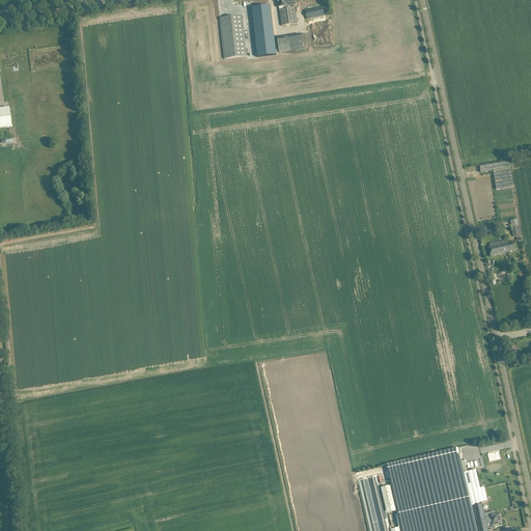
[(277,0),(278,8),(279,8),(280,10),(282,26),(298,24),(295,5),(296,5),(295,0),(277,0)]
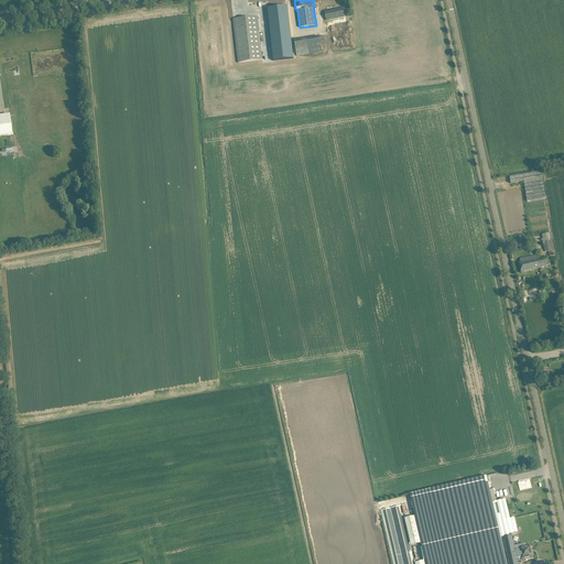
[(290,57),(284,13),(284,8),(262,10),(263,15),(268,60),(262,61),(266,90),(299,87),(295,57),(290,57)]
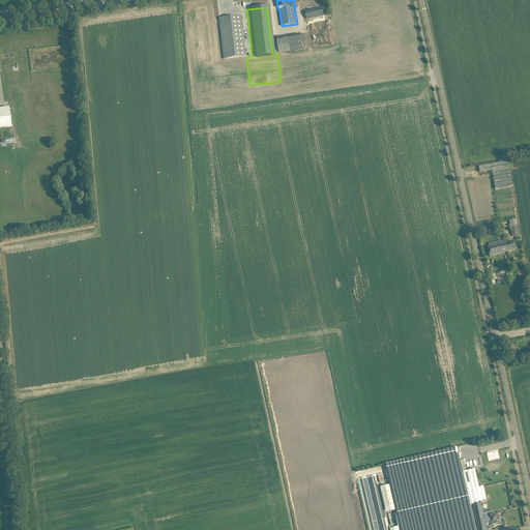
[(303,11),(305,20),(325,16),(323,7),(303,11)]
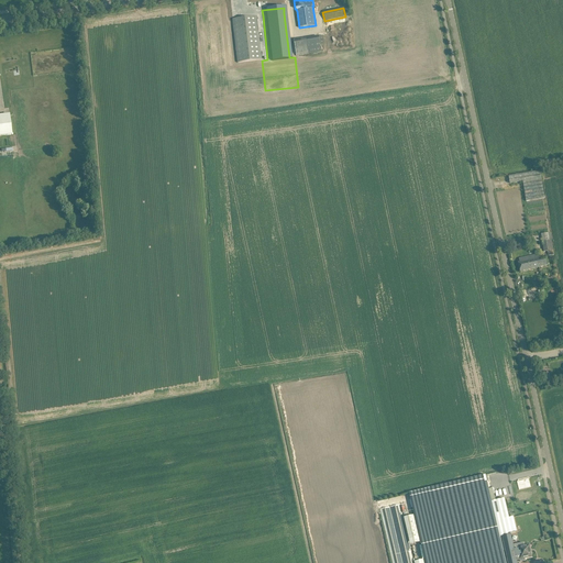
[(239,64),(262,61),(256,17),(233,20),(239,64)]
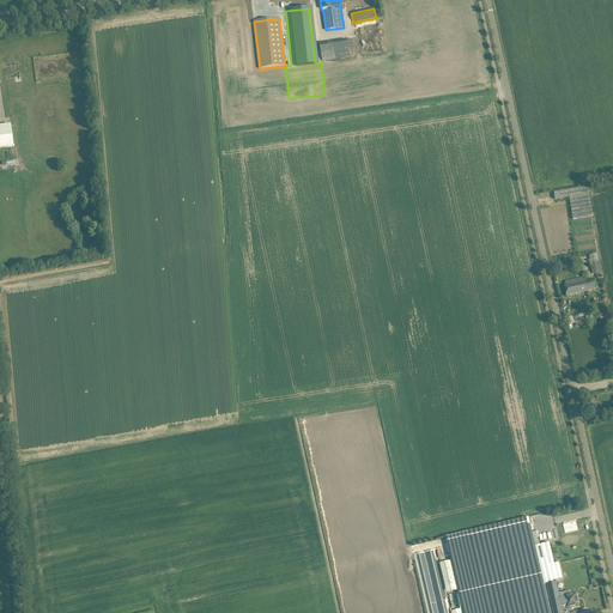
[(323,61),(350,58),(349,50),(353,49),(352,38),(320,44),(323,61)]
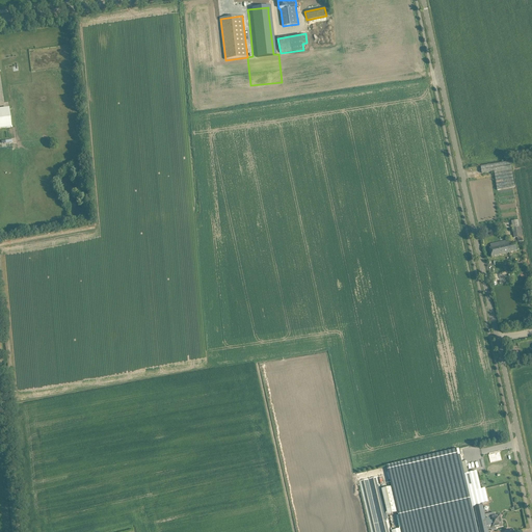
[(0,129),(10,128),(9,111),(0,112),(0,129)]
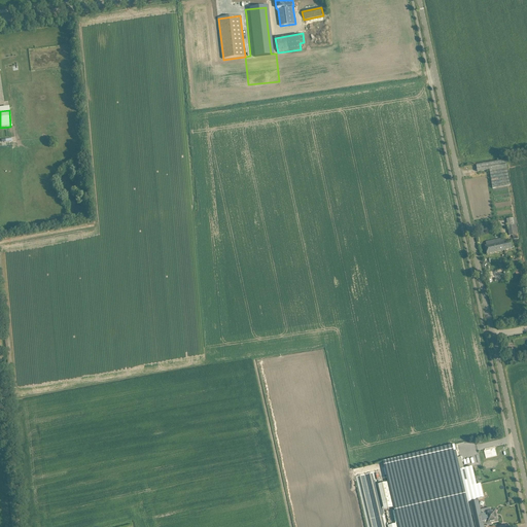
[(510,186),(505,161),(477,166),(478,172),(490,170),(492,189),(510,186)]
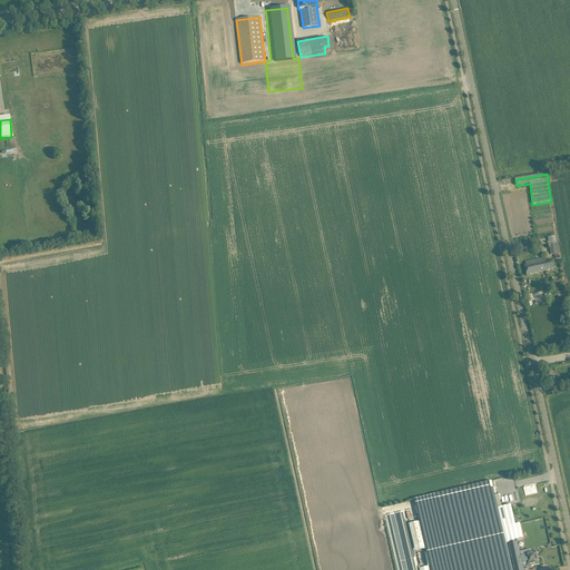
[(560,258),(557,236),(548,238),(551,256),(554,255),(556,259),(560,258)]
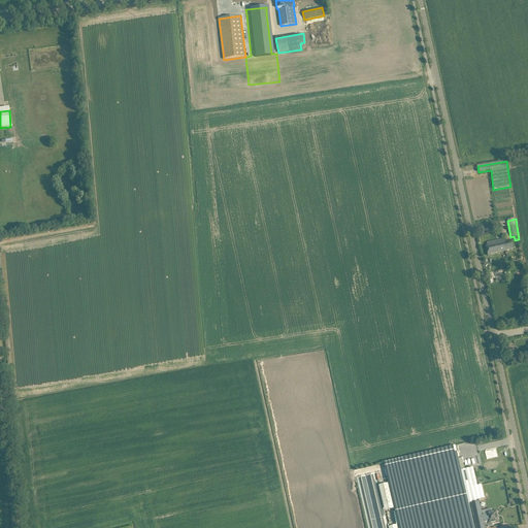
[(487,246),(488,251),(488,255),(505,251),(502,239),(493,241),(493,245),(487,246)]
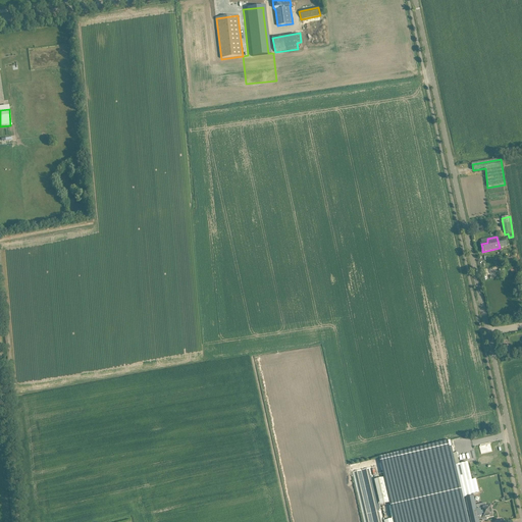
[(500,237),(497,237),(500,248),(509,246),(507,238),(501,239),(500,237)]
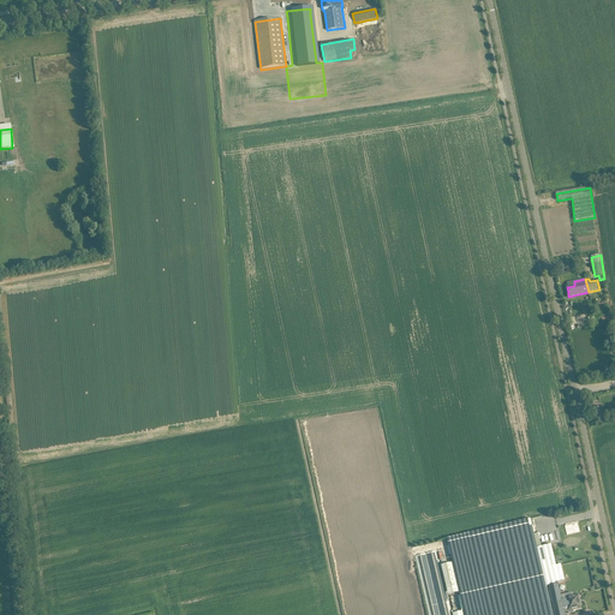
[(479,531),(447,539),(465,614),(553,614),(549,601),(553,601),(549,586),(557,584),(557,583),(549,545),(542,548),(537,549),(533,535),(530,520),(517,523),(479,531)]
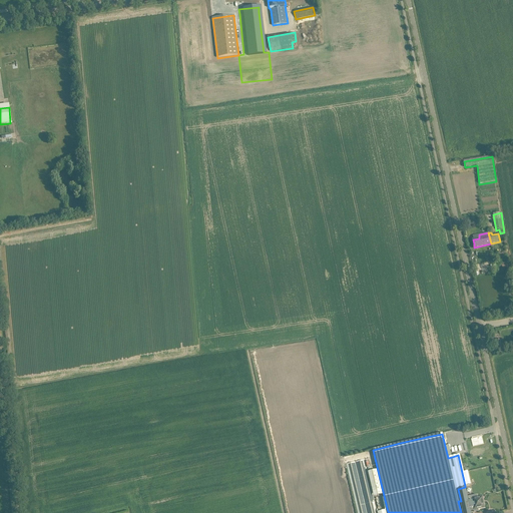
[(484,437),(469,441),(472,452),(486,448),(484,437)]
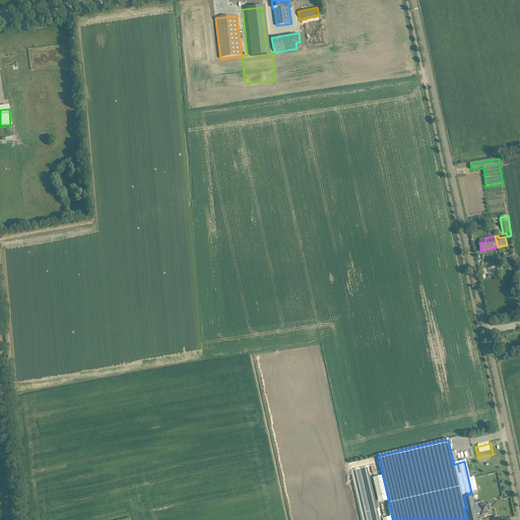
[(350,462),(351,468),(366,465),(364,459),(350,462)]
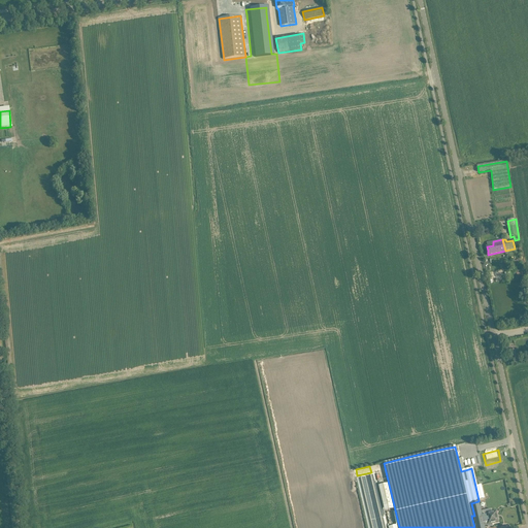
[(473,468),(471,468),(479,500),(485,499),(482,485),(477,486),(473,468)]
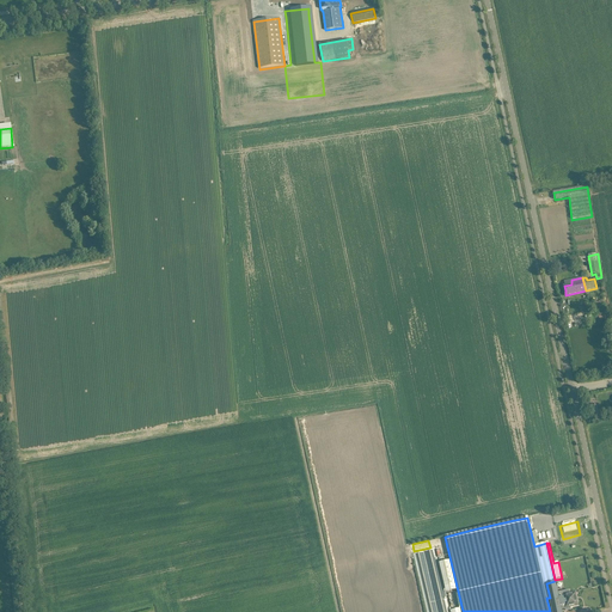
[(450,611),(435,549),(424,551),(438,611),(450,611)]
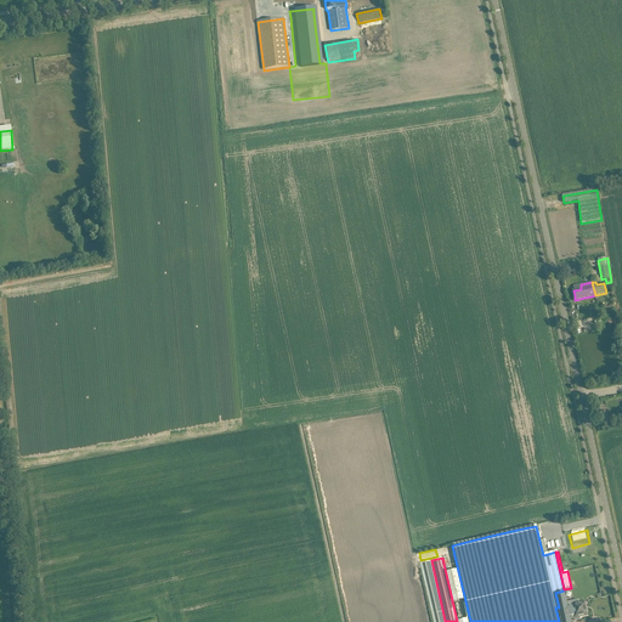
[(444,621),(430,561),(420,564),(433,621),(444,621)]
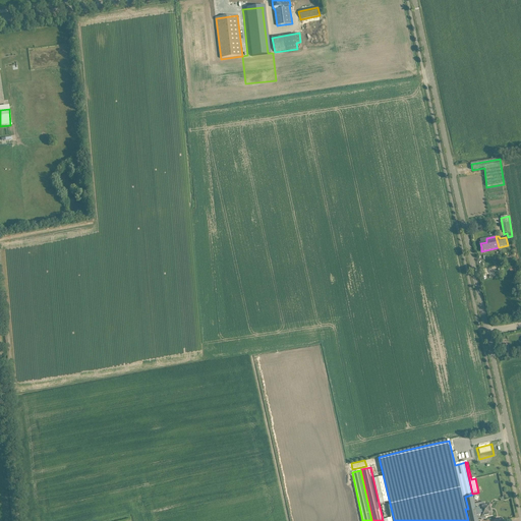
[(393,520),(382,473),(372,475),(383,520),(393,520)]
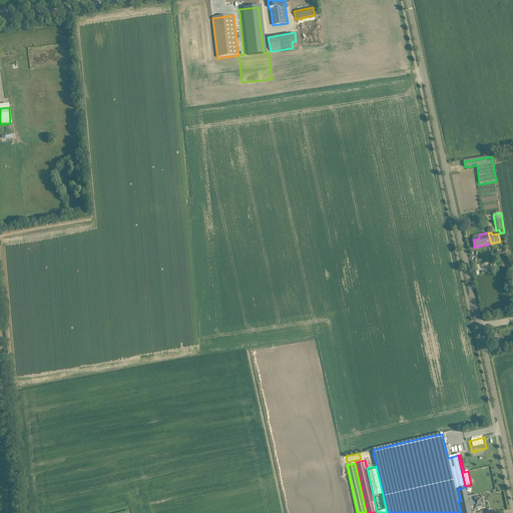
[(478,509),(480,509),(485,508),(484,501),(483,501),(482,501),(483,500),(483,497),(477,498),(477,495),(469,497),(471,503),(469,504),(465,487),(458,489),(461,501),(463,512),(470,512),(470,511),(474,510),(474,512),(478,511),(478,509)]
